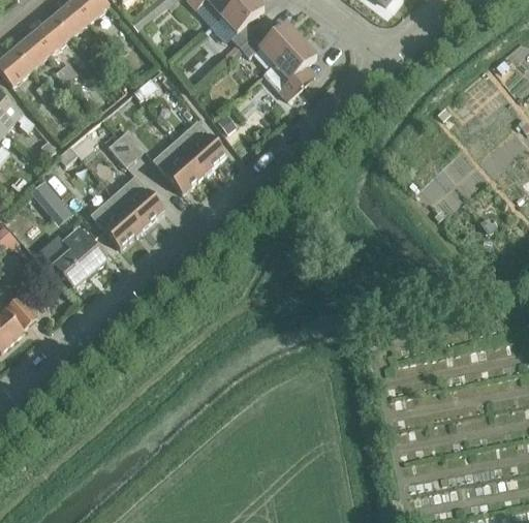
[(74,0),(73,1),(92,23),(112,7),(105,0),(74,0)]
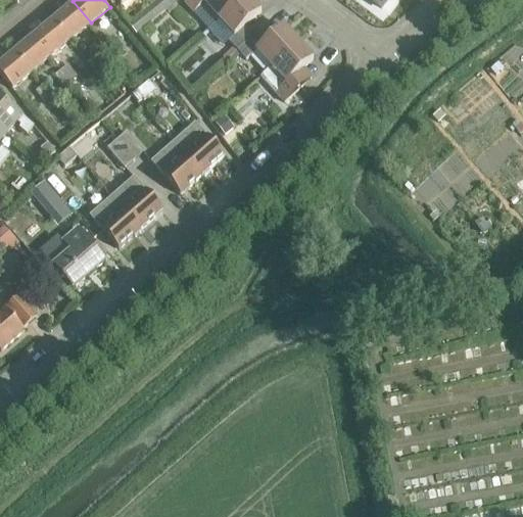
[(136,30),(160,8),(154,0),(152,0),(128,20),(136,30)]
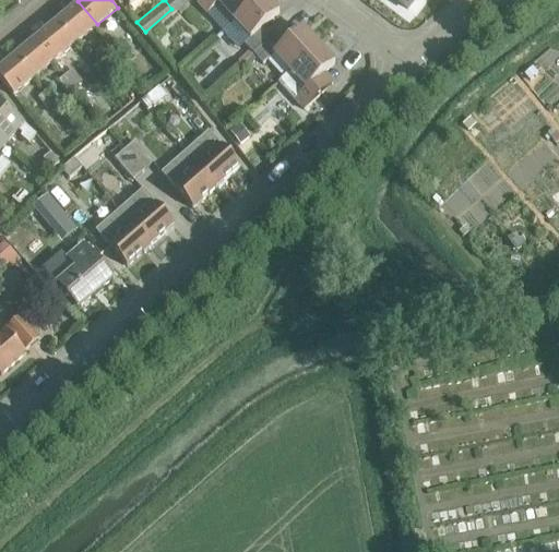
[(165,0),(171,9),(182,0),(165,0)]
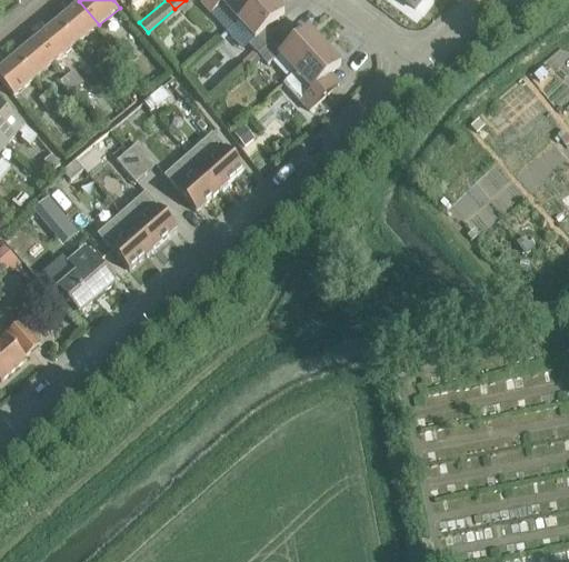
[(237,17),(255,0),(201,0),(210,9),(220,0),(222,0),(237,17)]
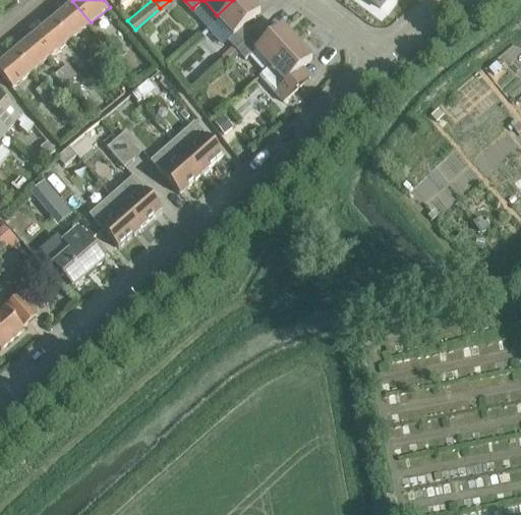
[(227,37),(235,47),(254,30),(246,20),(259,7),(252,0),(233,0),(217,15),(232,32),(227,37)]
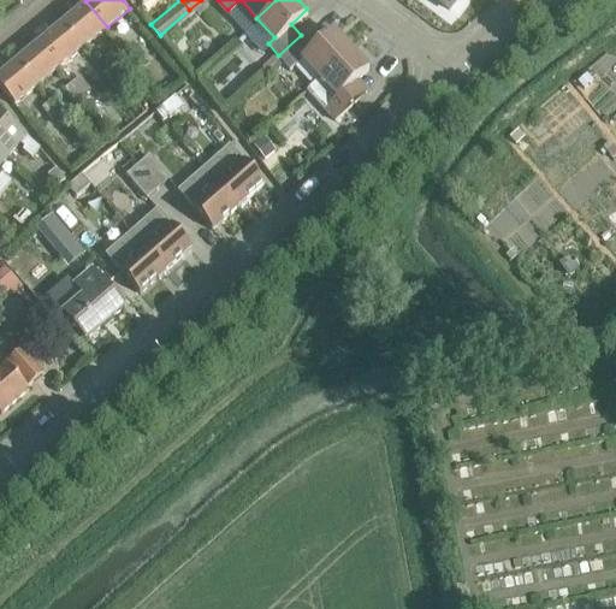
[(84,46),(107,27),(86,1),(64,21),(84,46)]
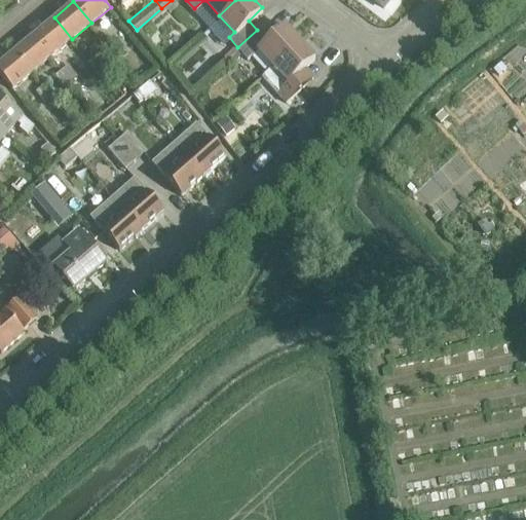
[(52,54),(72,39),(54,17),(35,33),(52,54)]
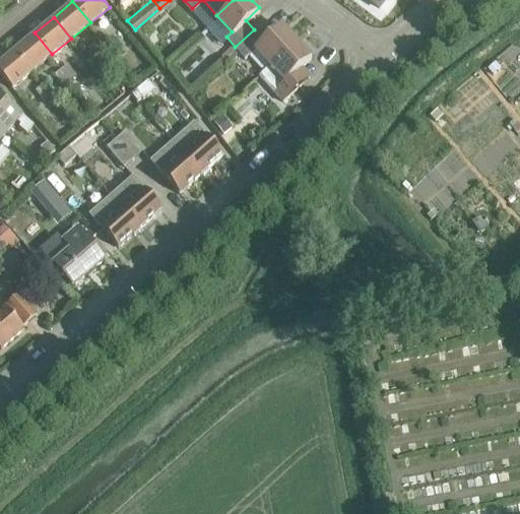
[(269,63),(296,38),(280,21),(262,39),(254,29),(235,47),(244,56),(254,47),(269,63)]
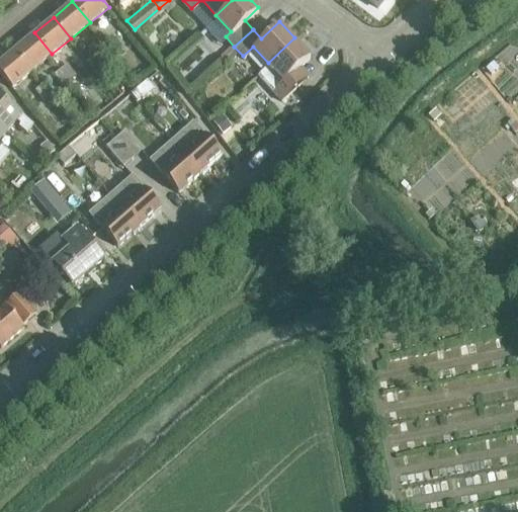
[(99,33),(117,56),(125,48),(117,37),(114,40),(104,29),(99,33)]
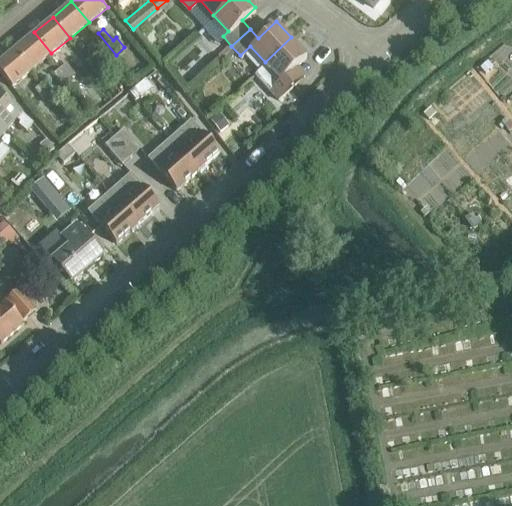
[(32,69),(51,53),(34,32),(15,48),(32,69)]
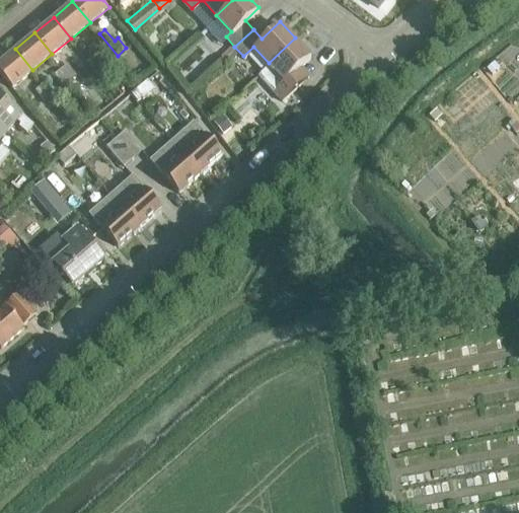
[(117,56),(118,56),(99,33),(92,40),(101,50),(106,45),(117,56)]
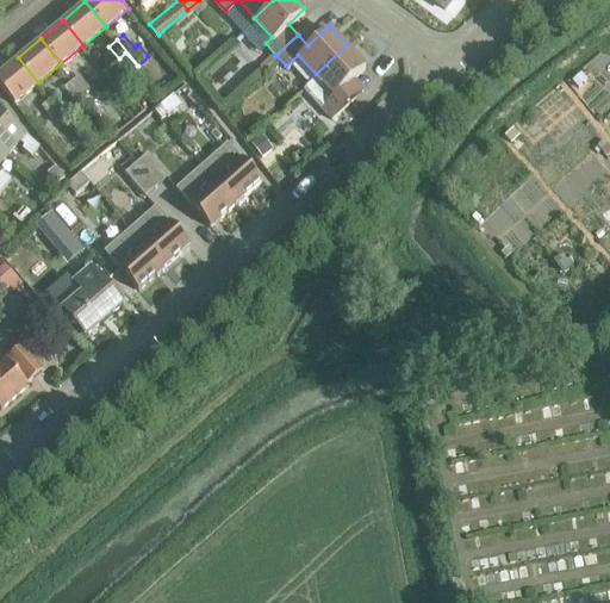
[(347,44),(316,74),(303,85),(331,114),(363,85),(354,74),(365,64),(347,44)]
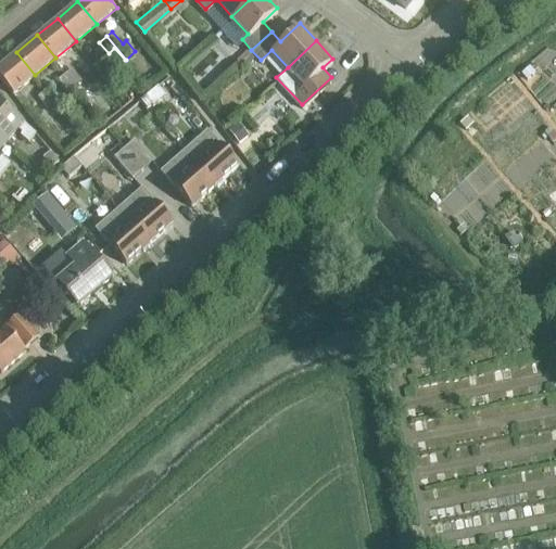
[(0,74),(14,91),(35,75),(16,52),(0,65),(0,74)]
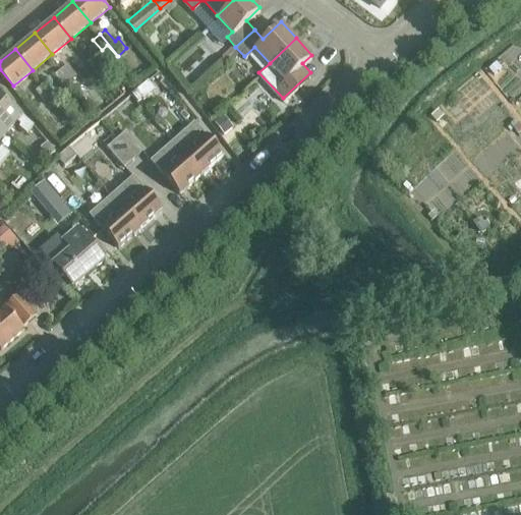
[(61,65),(70,76),(75,71),(67,61),(61,65)]
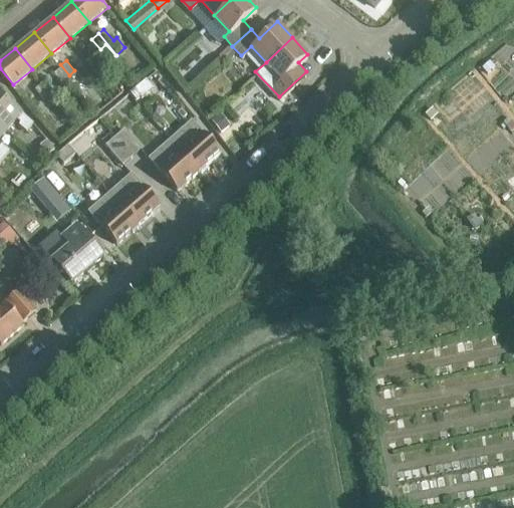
[(62,80),(69,75),(60,64),(53,70),(62,80)]
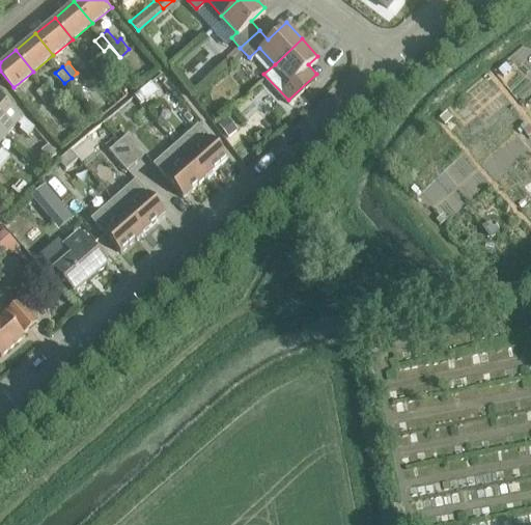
[(150,79),(134,93),(140,101),(157,87),(150,79)]
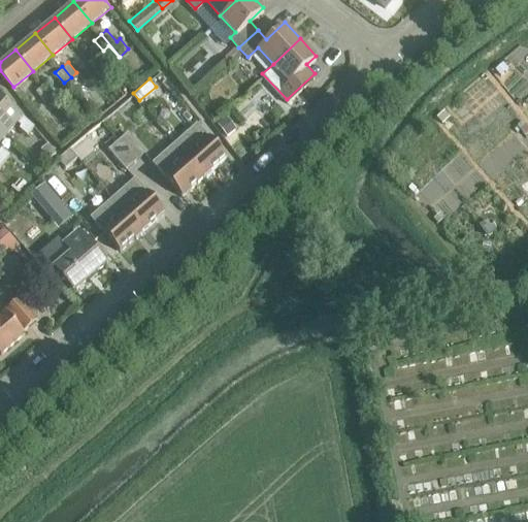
[(35,89),(58,116),(64,109),(42,83),(35,89)]
